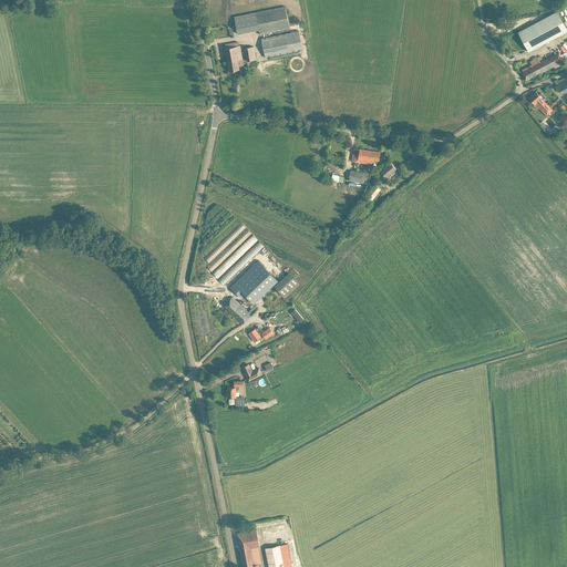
[(285,7),(256,12),(259,29),(260,34),(289,29),(285,7)]
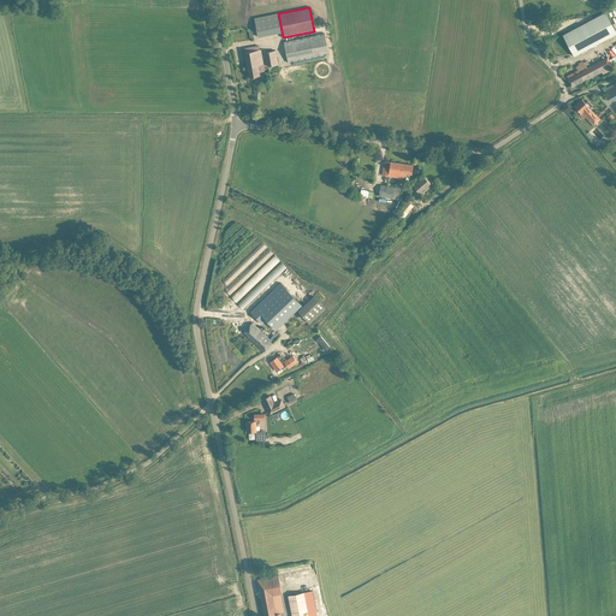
[(563,35),(574,55),(615,33),(615,30),(606,12),(563,35)]
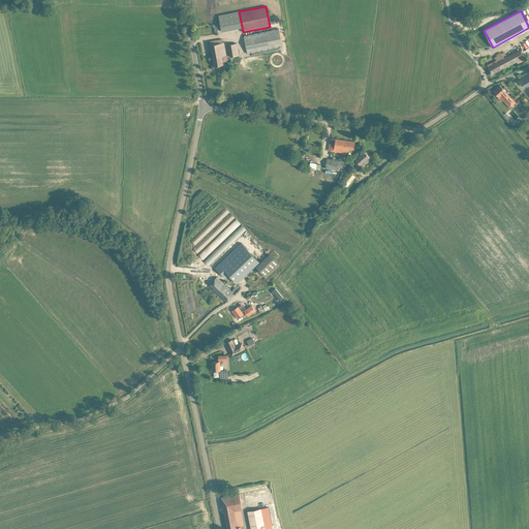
[(244,36),(247,53),(282,47),(279,29),(244,36)]
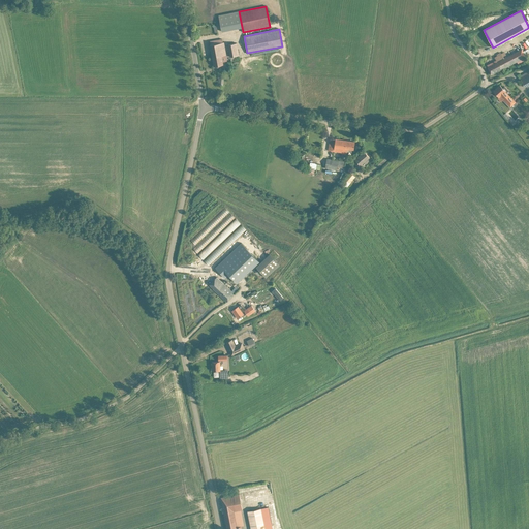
[(223,64),(221,56),(226,55),(223,39),(210,41),(211,44),(210,44),(214,66),(223,64)]
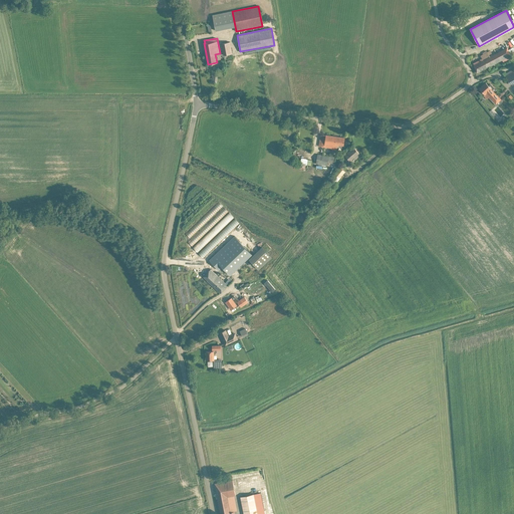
[(232,53),(230,41),(222,43),(224,55),(232,53)]
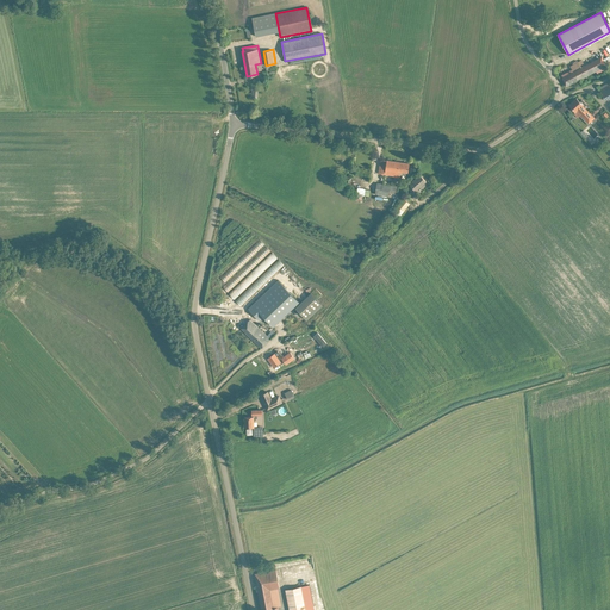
[(561,75),(567,86),(607,66),(602,56),(582,67),(579,62),(571,66),(572,69),(561,75)]
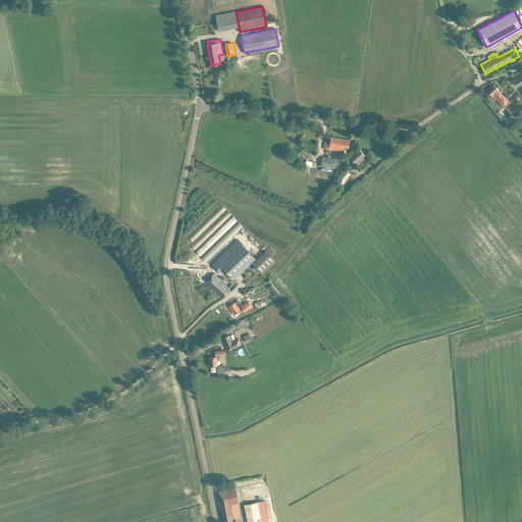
[(521,71),(513,76),(518,86),(521,83),(521,71)]
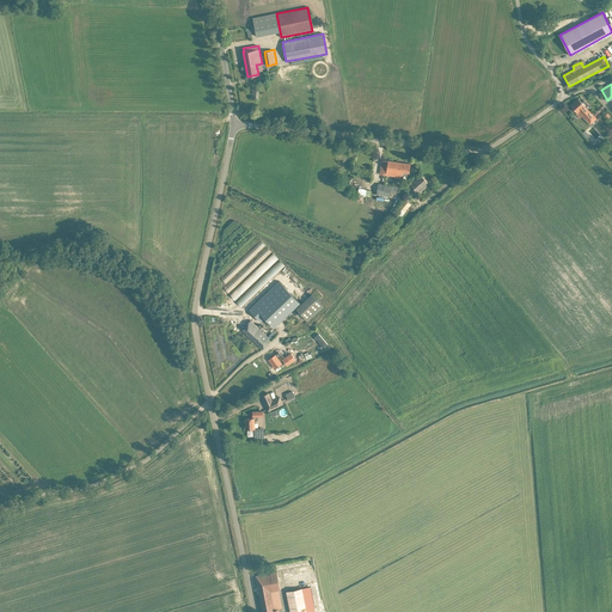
[(579,111),(591,123),(597,118),(579,98),(570,105),(577,112),(579,111)]
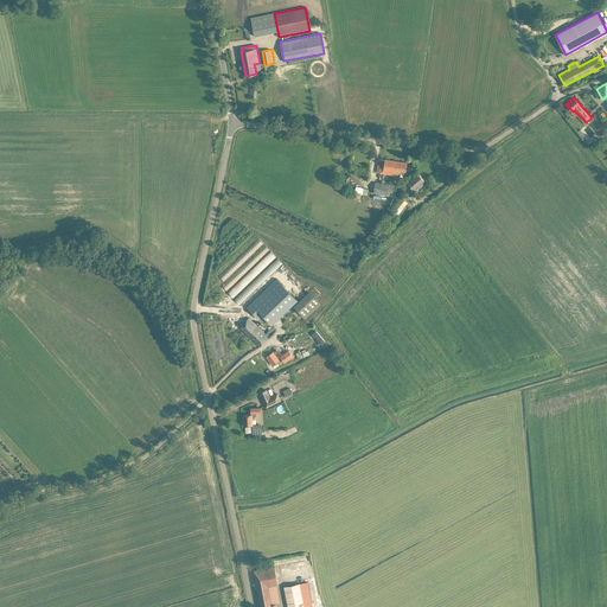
[(394,176),(398,177),(398,171),(407,172),(408,163),(379,159),(377,172),(394,174),(394,176)]
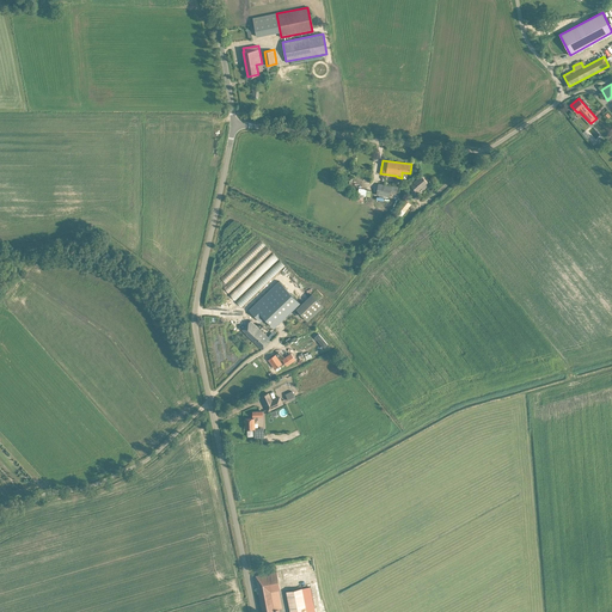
[(366,179),(369,181),(372,170),(359,167),(357,176),(367,177),(366,179)]
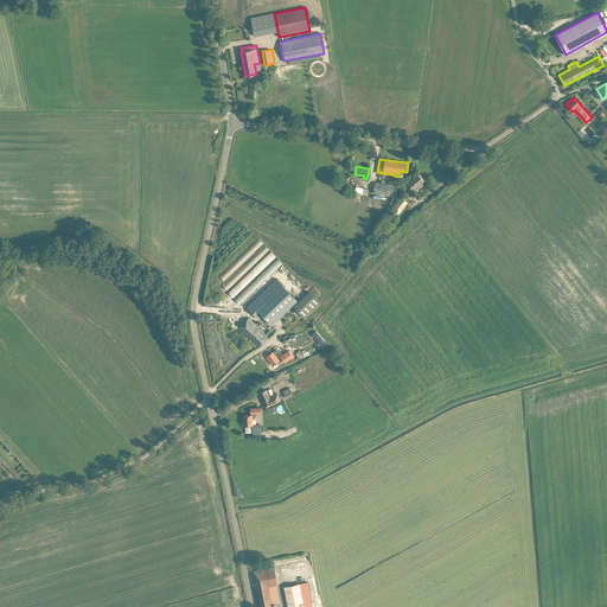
[(408,183),(414,190),(425,180),(419,174),(408,183)]
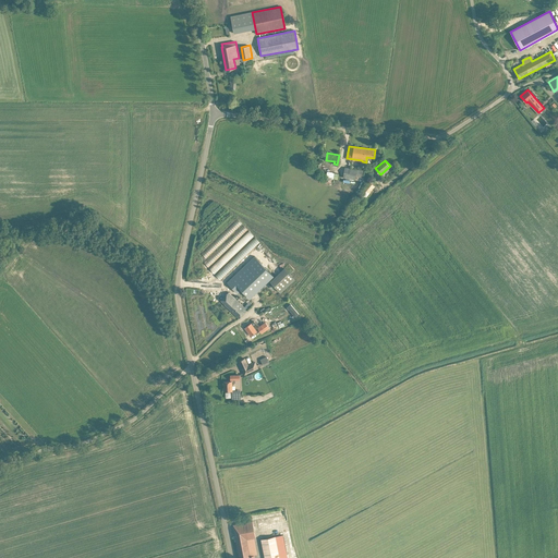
[(346,168),(344,178),(355,180),(356,177),(360,177),(363,178),(364,178),(365,170),(346,168)]
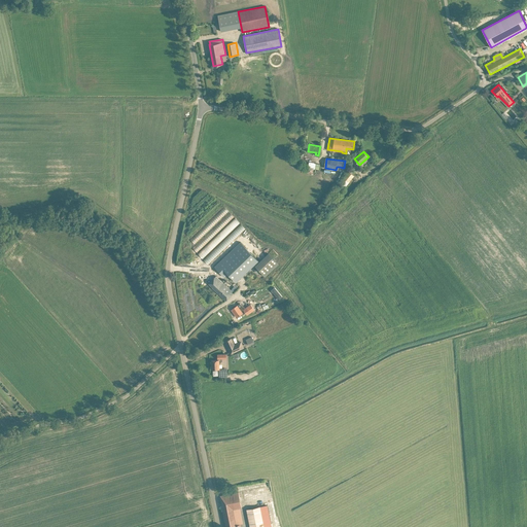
[(307,173),(313,174),(313,173),(315,173),(317,163),(310,162),(307,173)]
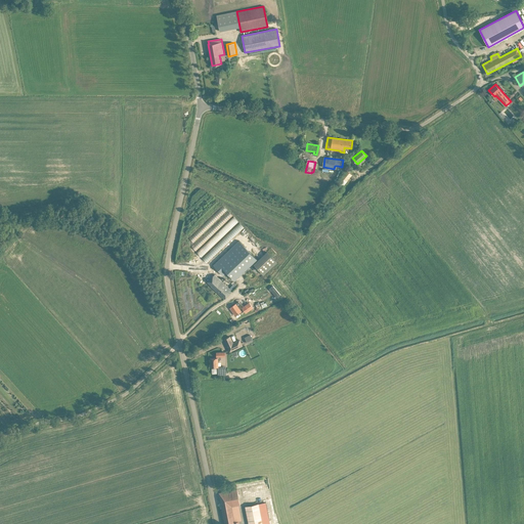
[(331,189),(337,194),(352,175),(346,170),(331,189)]
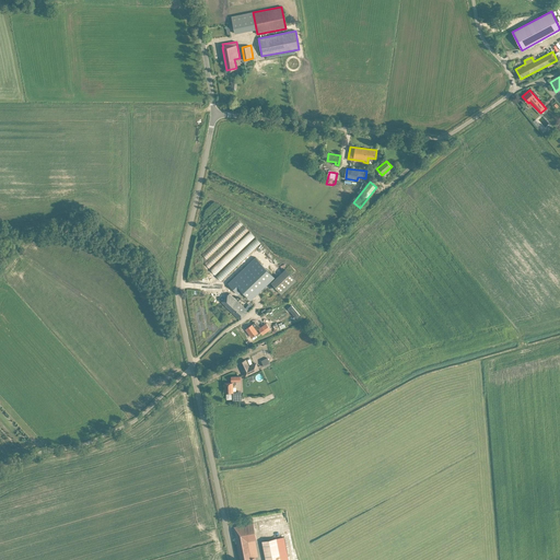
[(236,254),(243,259),(260,243),(255,237),(249,231),(238,220),(219,238),(220,241),(219,243),(222,246),(220,248),(225,254),(222,257),(224,259),(223,260),(225,261),(228,259),(229,260),(236,254)]
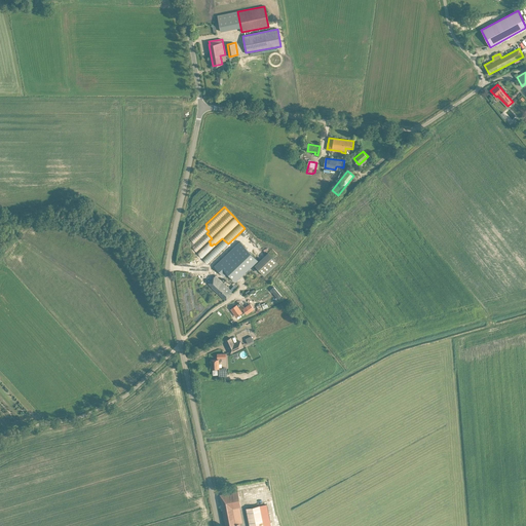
[(237,243),(212,268),(221,278),(225,274),(233,283),(237,279),(234,276),(238,272),(241,275),(256,261),(250,256),(248,254),(238,243),(237,243)]
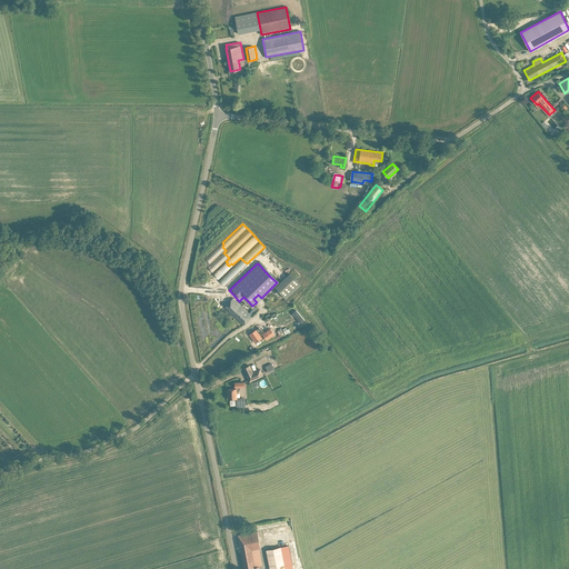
[(301,285),(290,273),(287,276),(298,288),(301,285)]
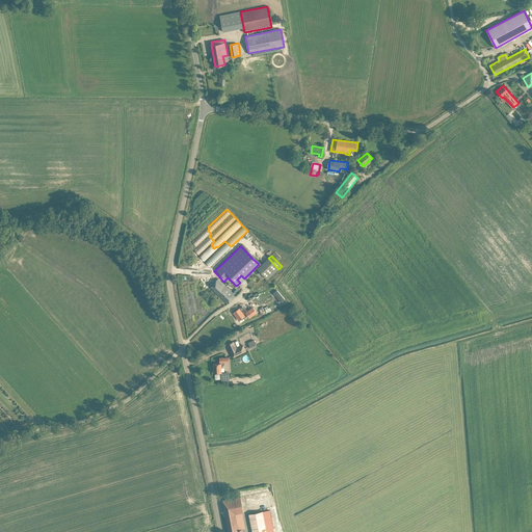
[(234,313),(239,320),(247,315),(245,312),(246,311),(242,307),(234,313)]
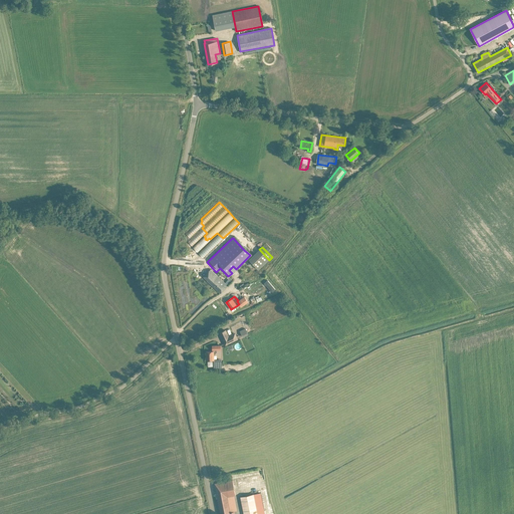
[(238,300),(237,301),(239,304),(241,307),(248,301),(244,296),(238,300)]
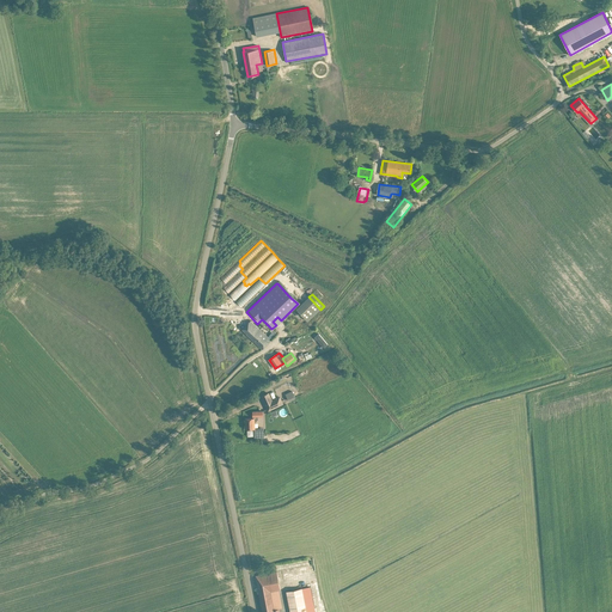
[(286,393),(289,402),(295,398),(292,390),(286,393)]
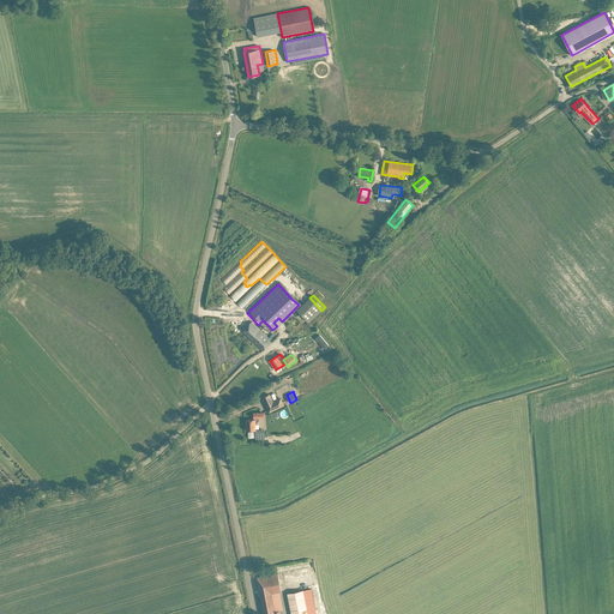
[(284,405),(281,397),(274,401),(270,393),(262,397),(269,413),(284,405)]
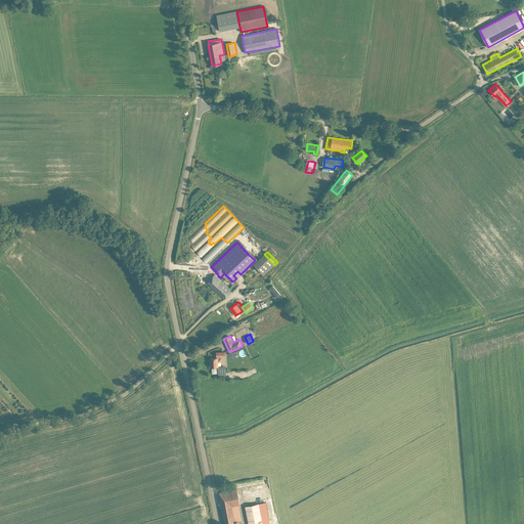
[(218,359),(221,359),(221,356),(225,356),(225,352),(216,352),(216,356),(217,356),(217,358),(210,358),(211,367),(218,366),(218,359)]
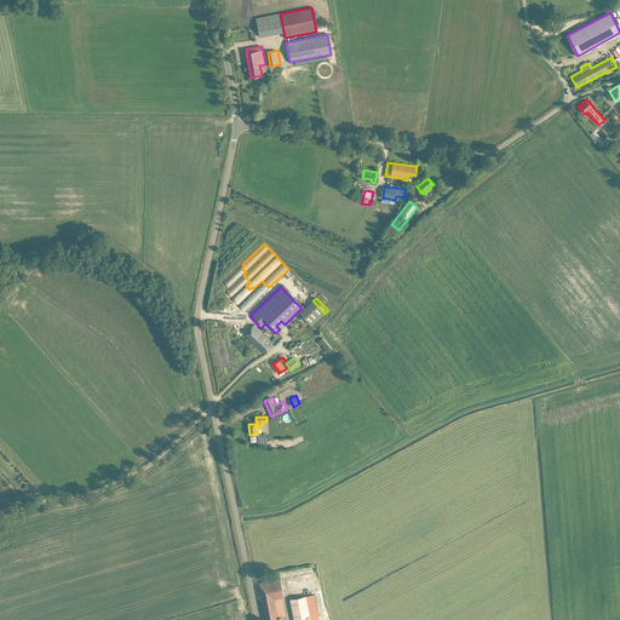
[(282,619),(282,616),(277,618),(274,598),(285,597),(281,579),(259,583),(260,589),(262,589),(263,595),(262,595),(265,619),(282,619)]
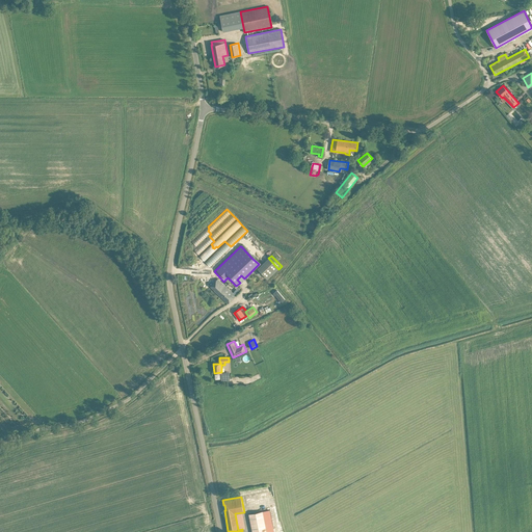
[(249,513),(253,531),(273,531),(270,510),(263,511),(249,513)]
